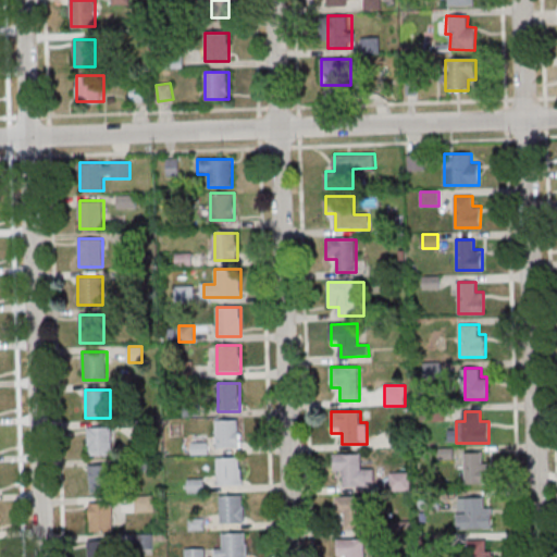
[(239,447),(239,420),(215,420),(215,447),(239,447)]
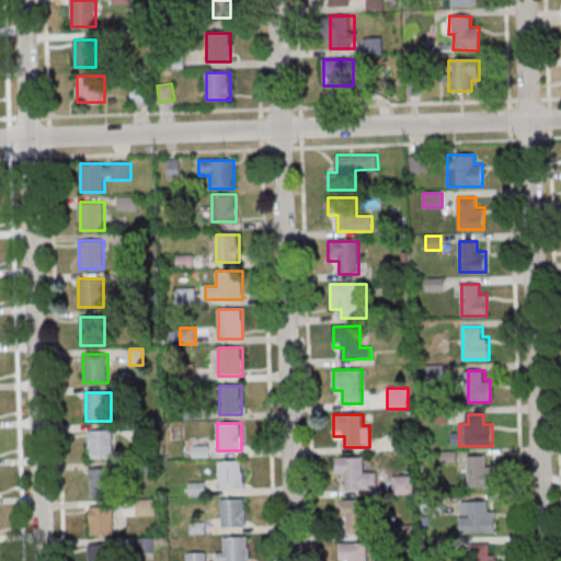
[(113,458),(113,430),(89,430),(89,458),(113,458)]
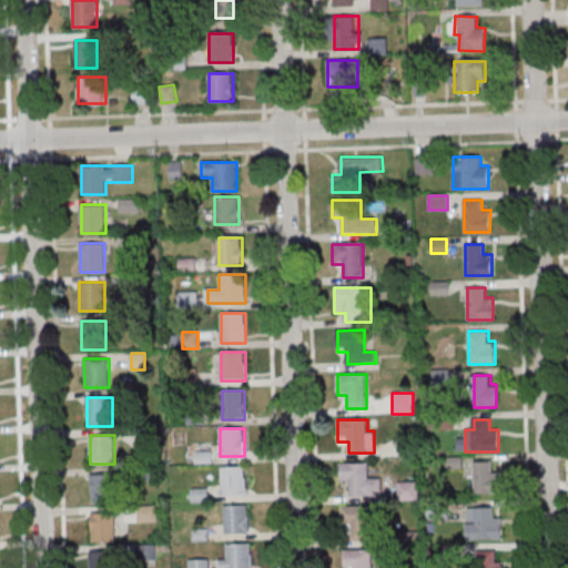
[(496,462),(468,462),(468,490),(496,490),(496,462)]
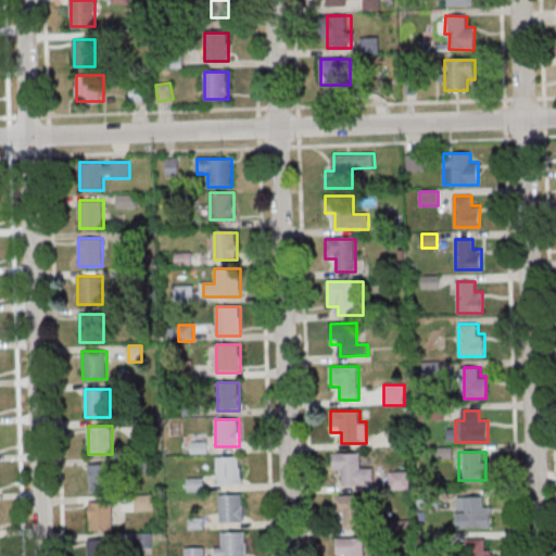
[(333,453),(333,472),(342,472),(342,487),(374,487),(374,467),(362,467),(362,453),(333,453)]
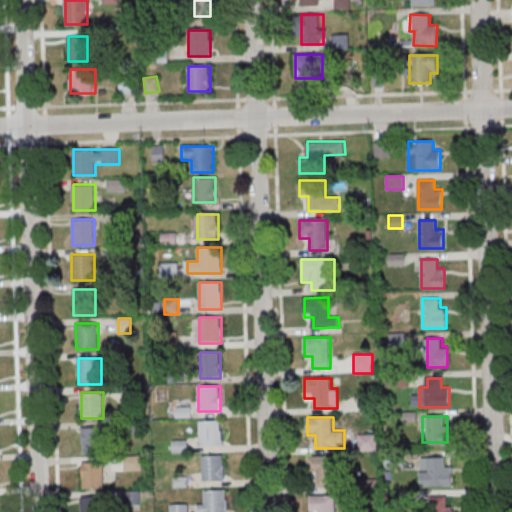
[(222,446),(222,420),(199,420),(199,446),(222,446)]
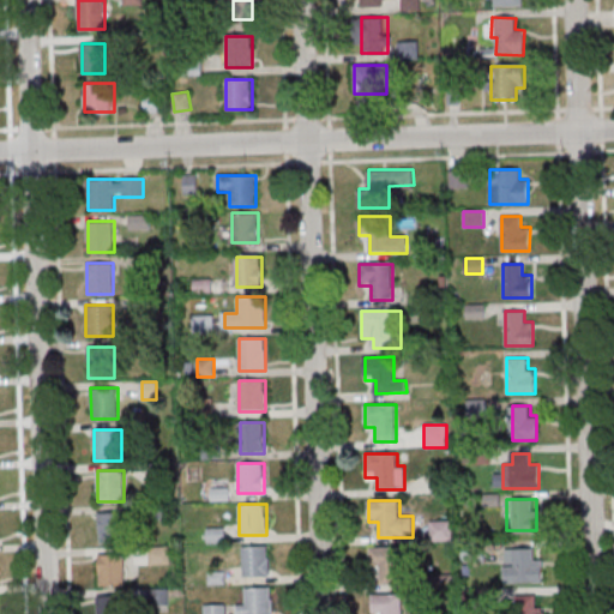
[(121,543),(121,512),(98,512),(98,543),(121,543)]
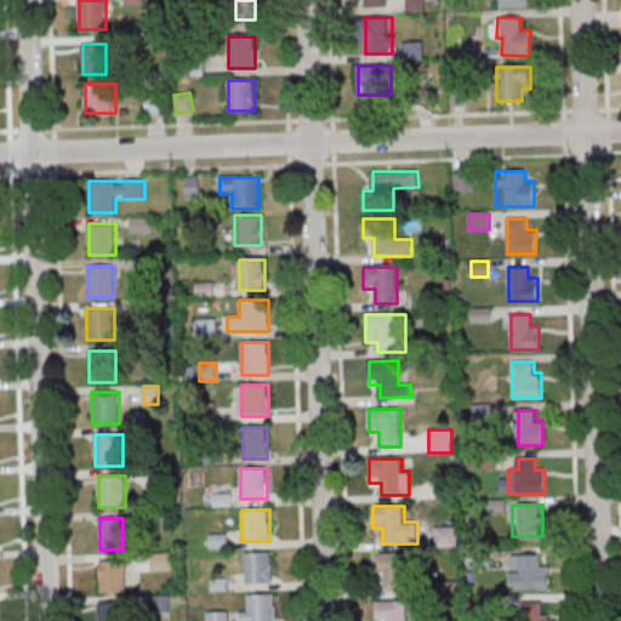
[(436,529),(434,547),(456,547),(456,529),(436,529)]
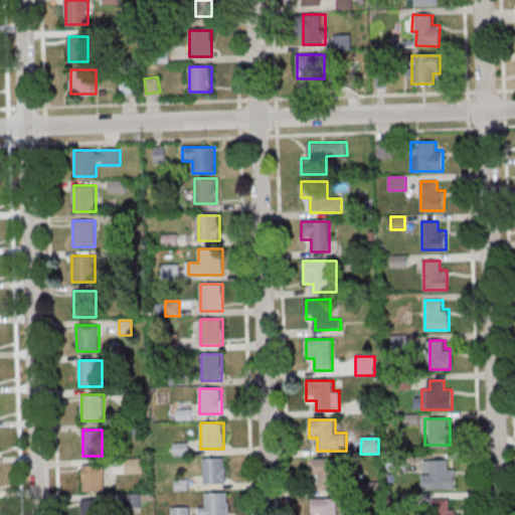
[(143,458),(126,458),(126,474),(143,474),(143,458)]
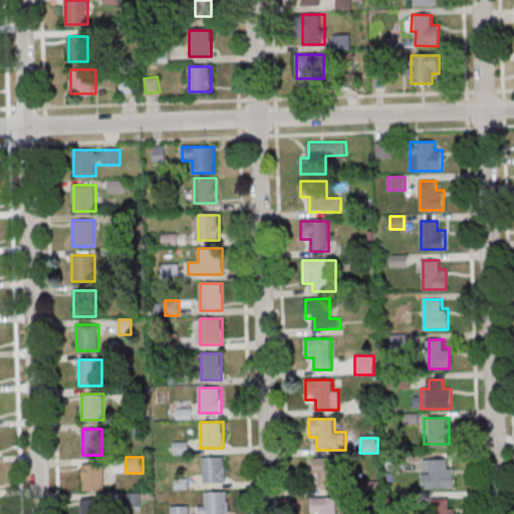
[(225,482),(225,457),(203,457),(203,482),(225,482)]
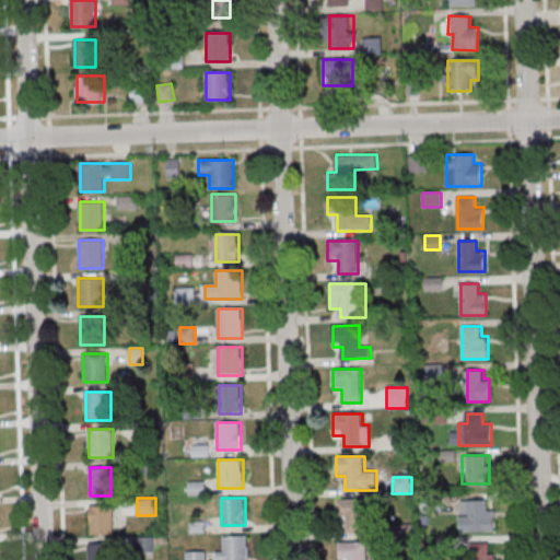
[(340,500),(340,534),(365,534),(365,500),(340,500)]
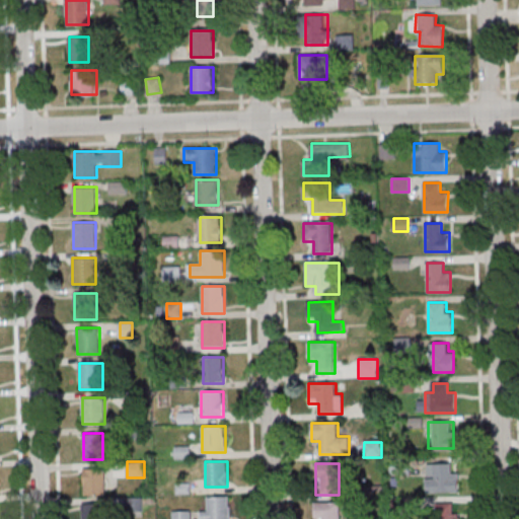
[(427,494),(459,494),(459,473),(452,473),(452,464),(427,464),(427,494)]
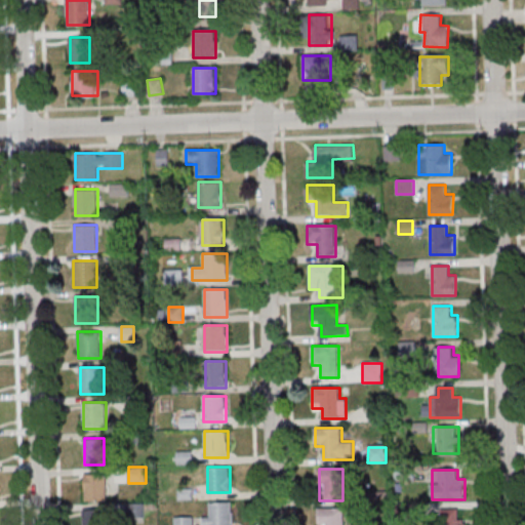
[(84,474),(84,500),(107,500),(107,474),(84,474)]
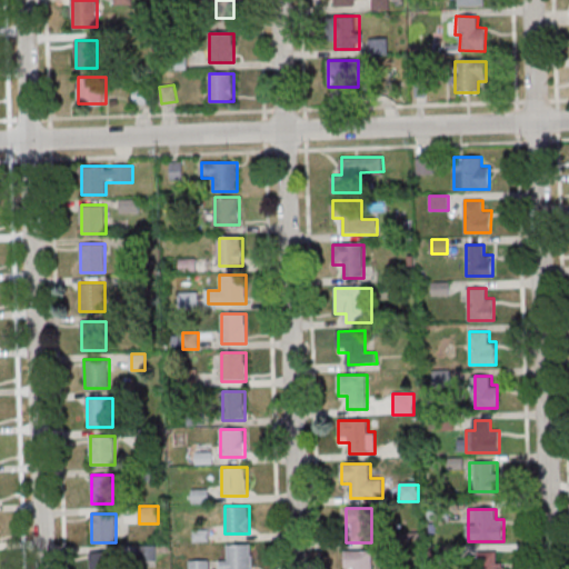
[(252,568),(252,546),(227,546),(227,561),(219,561),(219,568),(252,568)]
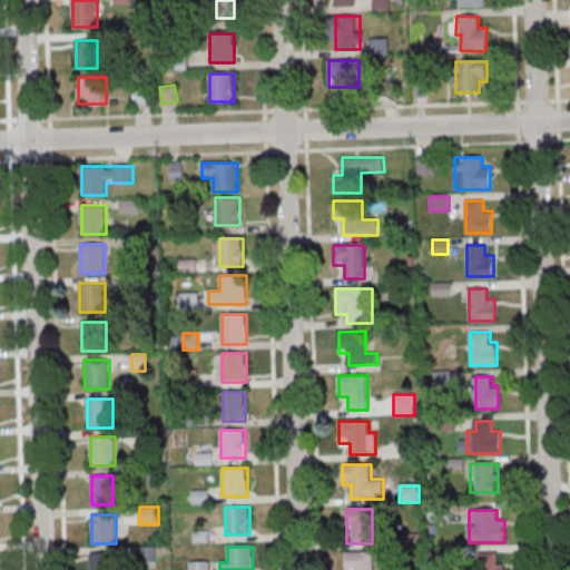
[(111,569),(112,552),(90,552),(90,569),(111,569)]
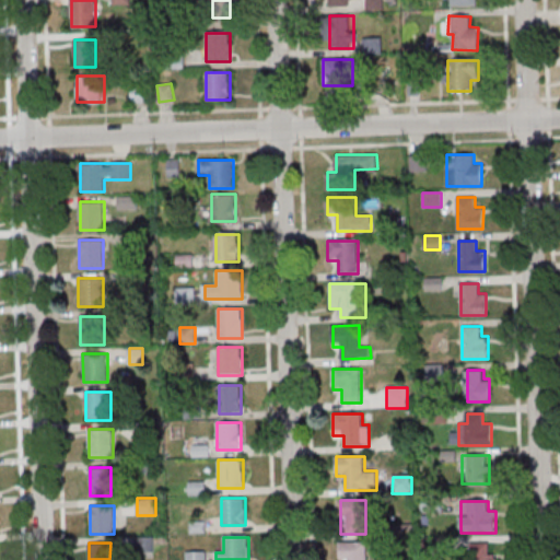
[(338,544),(338,559),(366,559),(368,544),(338,544)]
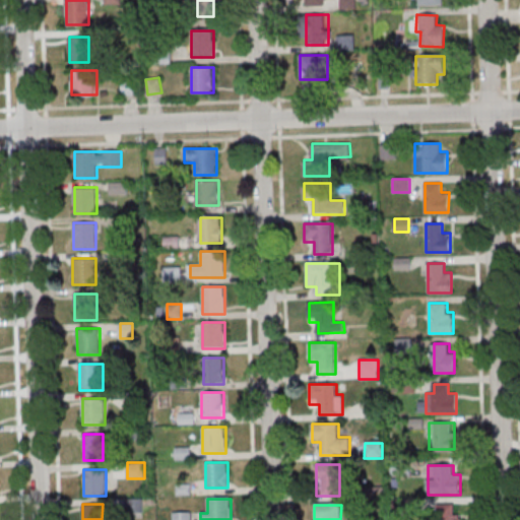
[(459,519),(459,505),(436,505),(435,519),(459,519)]
